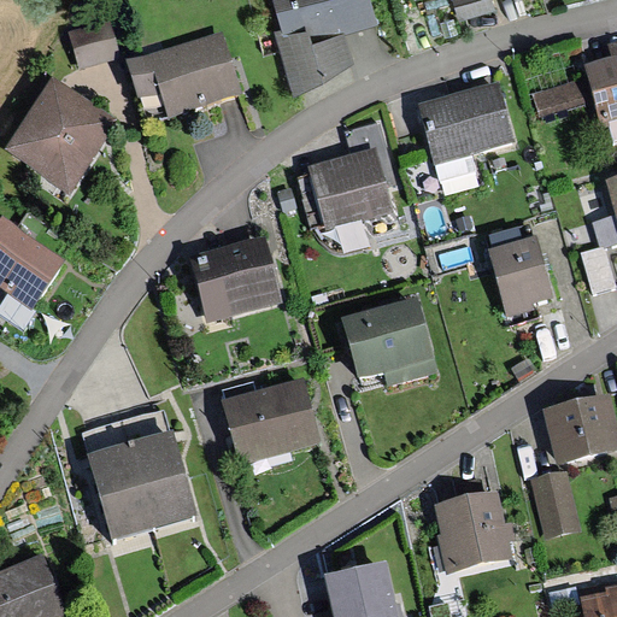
[(293,98),(353,62),(345,36),(380,25),(371,0),(271,0),(281,30),(272,33),(293,98)]
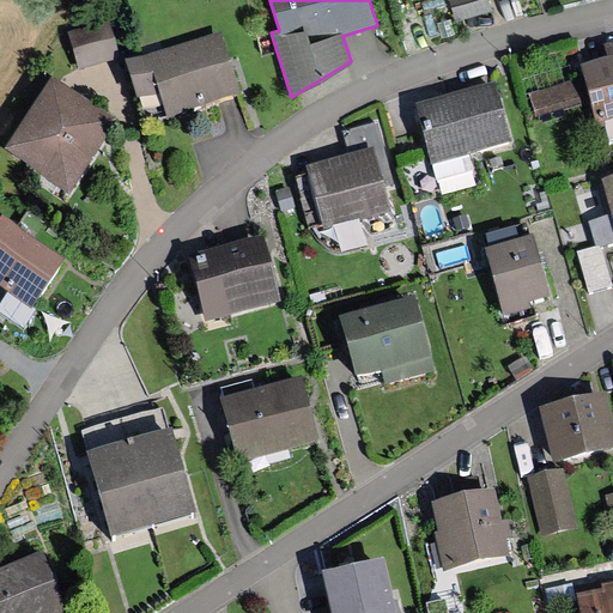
[(413,0),(414,2),(423,0),(449,0),(455,20),(493,10),(490,0),(413,0)]
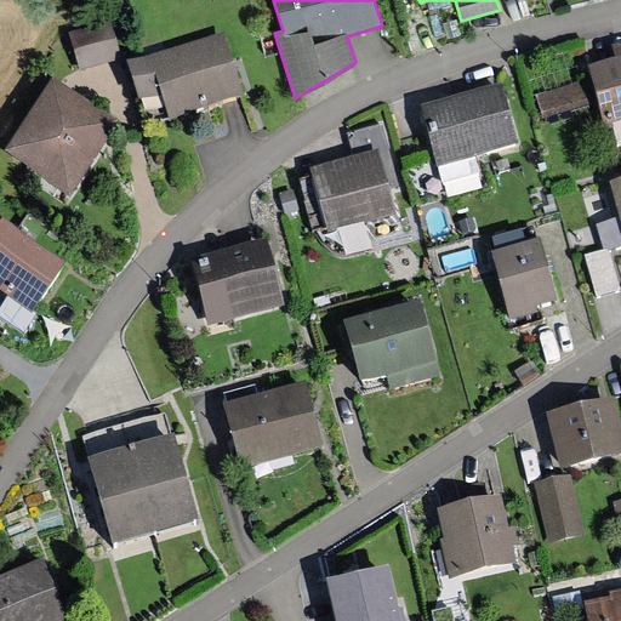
[(80,69),(121,56),(109,20),(67,33),(80,69)]
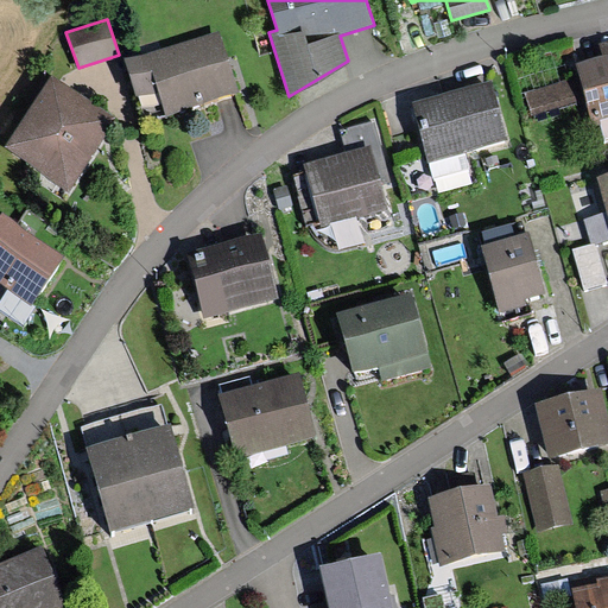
[(238,93),(219,31),(128,58),(139,96),(159,90),(166,114),(238,93)]
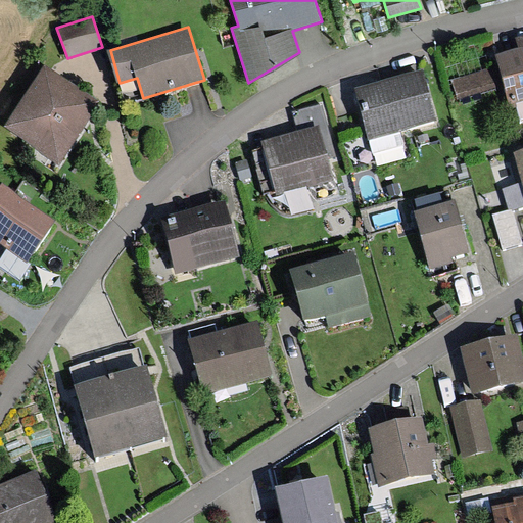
[(520,48),(496,55),(511,107),(516,106),(519,120),(522,117),(522,36),(517,38),(520,48)]
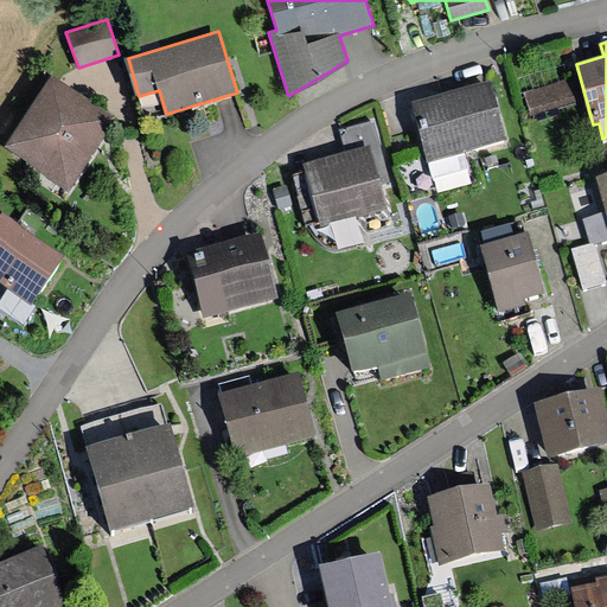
[(116,119),(51,75),(2,147),(68,191),(116,119)]
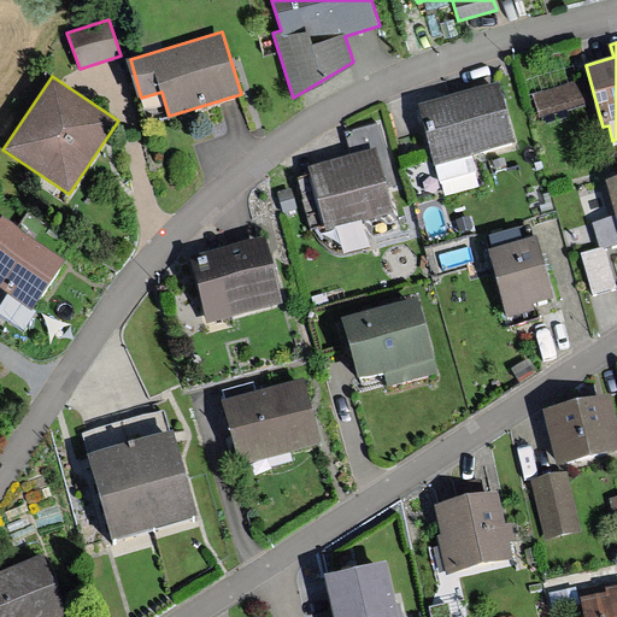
[(515,142),(498,80),(418,101),(439,180),(475,170),(470,154),(515,142)]
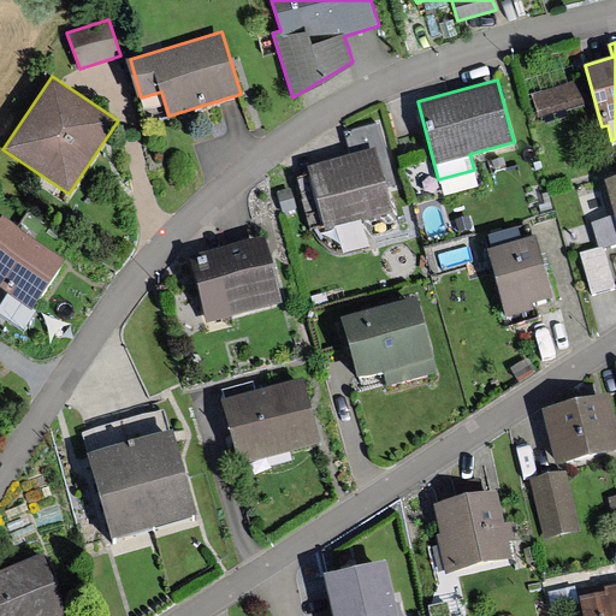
[(576,81),(532,94),(539,116),(582,104),(576,81)]
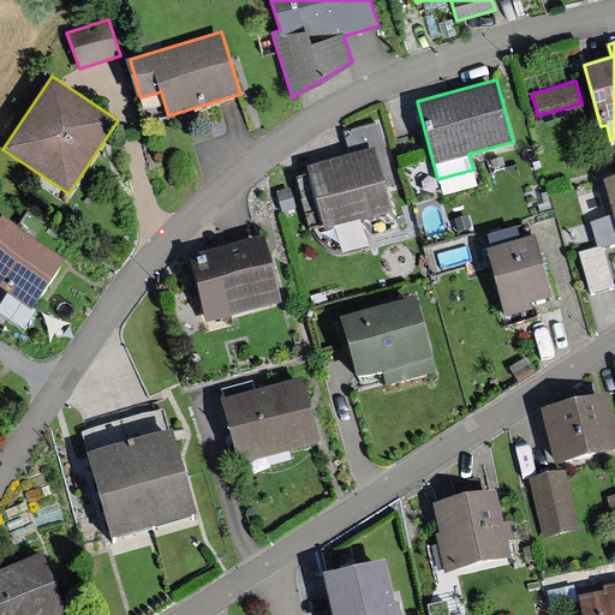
[(383,215),(368,159),(294,179),(309,234),(383,215)]
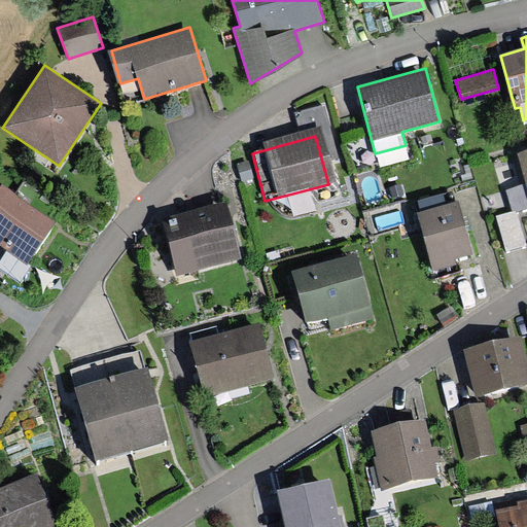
[(526,149),(518,153),(526,183),(526,149)]
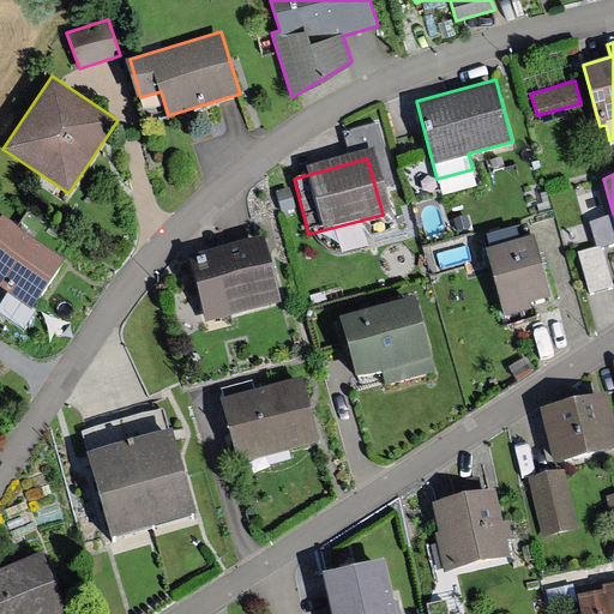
[(0,287),(31,308),(66,259),(0,214),(0,287)]
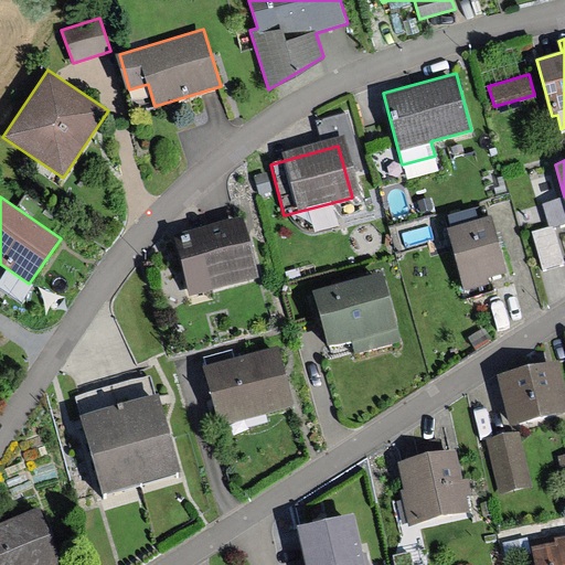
[(564,223),(564,198),(544,204),(551,227),(554,226),(564,223)]
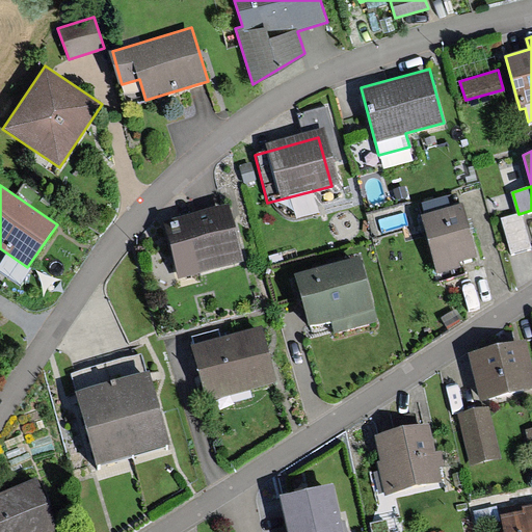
[(423,203),(425,213),(422,214),(437,273),(462,266),(461,261),(478,257),(463,204),(459,205),(456,193),(423,203)]
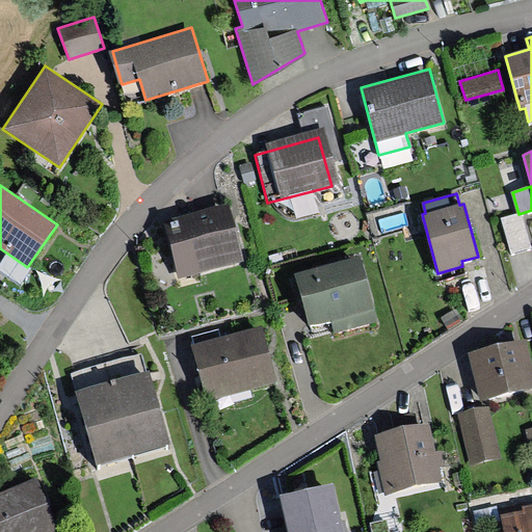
[(178,276),(242,260),(228,206),(164,221),(178,276)]
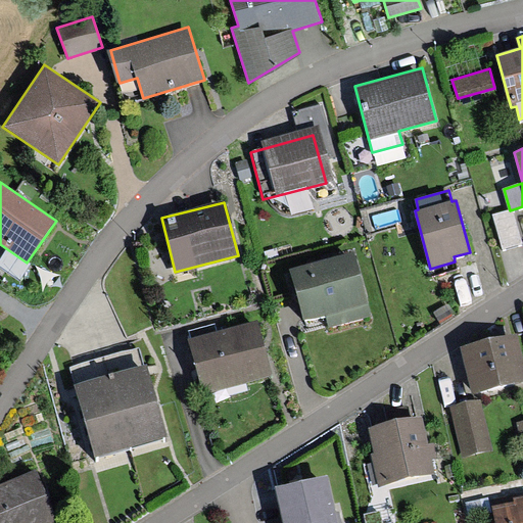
[(522,243),(513,209),(510,210),(492,216),(503,249),(522,243)]
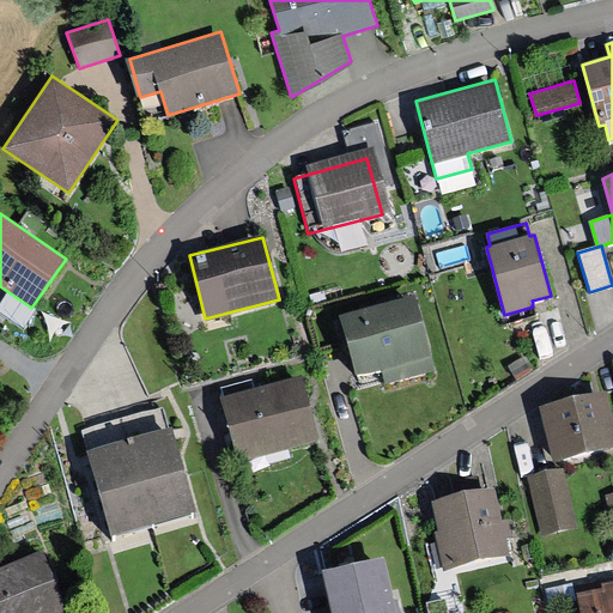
[(424,372),(407,311),(339,329),(356,392),(424,372)]
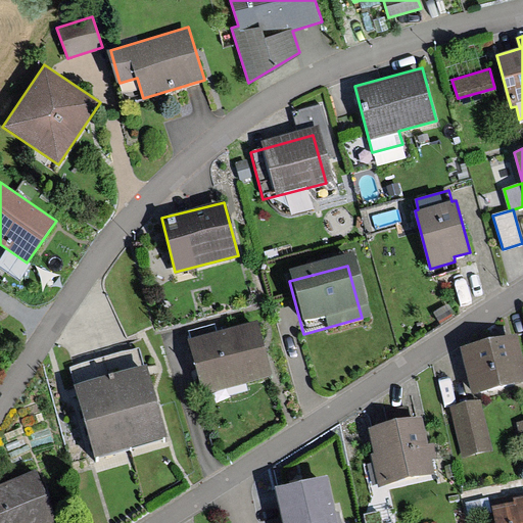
[(271,377),(256,323),(188,340),(203,394),(271,377)]
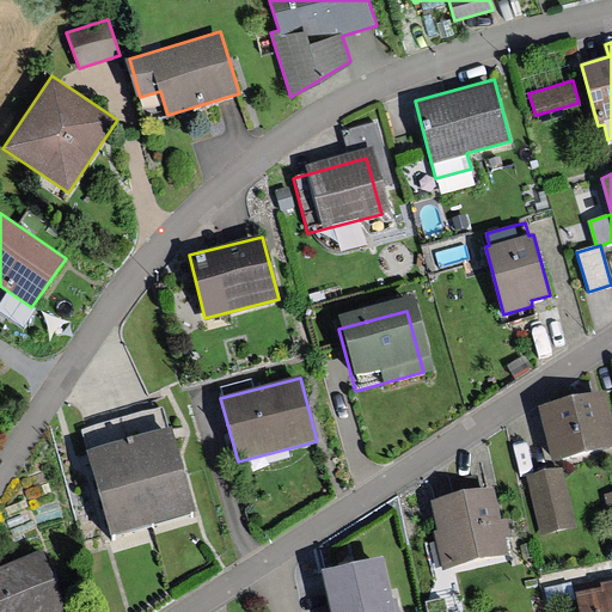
[(611,409),(607,389),(539,405),(554,463),(611,448),(611,409)]
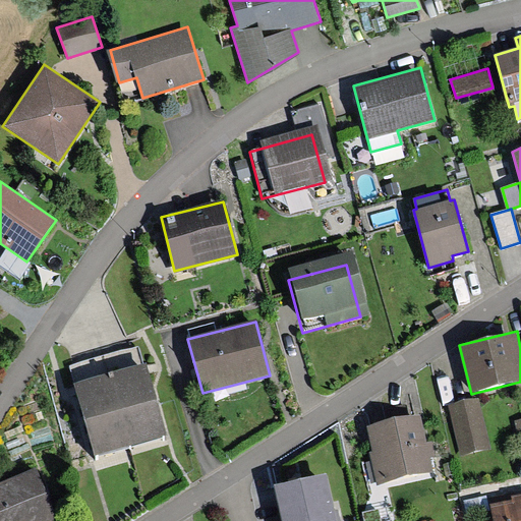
[(147,363),(142,364),(137,348),(70,367),(75,383),(73,384),(93,455),(167,435),(147,363)]
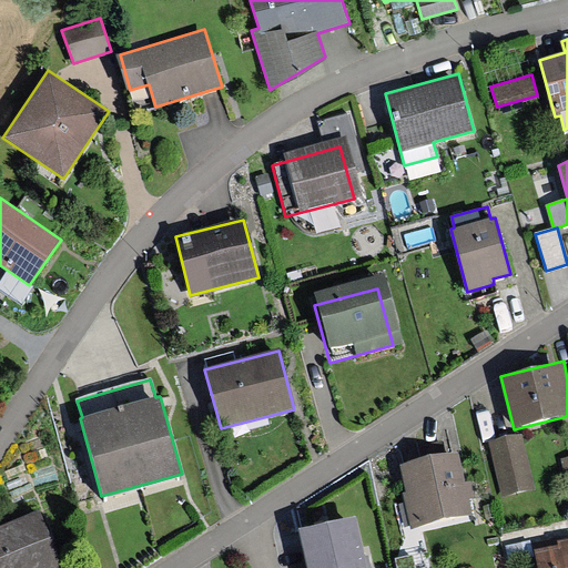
[(521,434),(489,442),(501,497),(535,489),(521,434)]
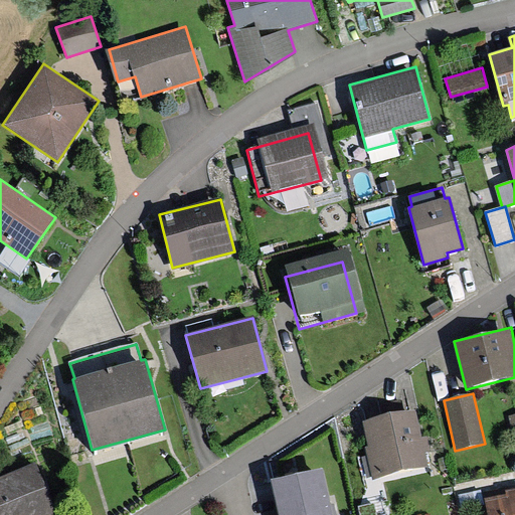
[(414,408),(362,421),(368,446),(365,446),(373,478),(427,465),(414,408)]
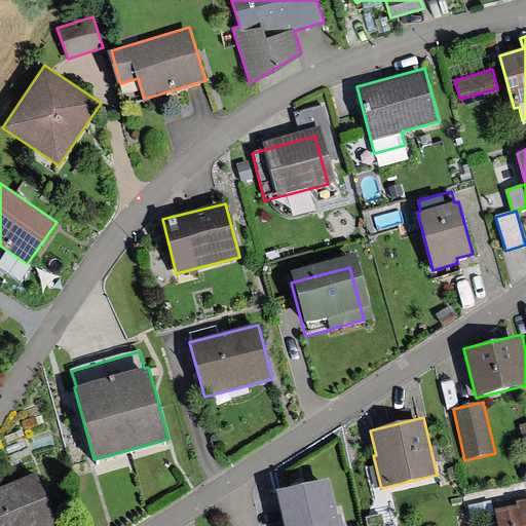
[(0,525),(53,525),(58,524),(35,473),(0,487),(0,525)]
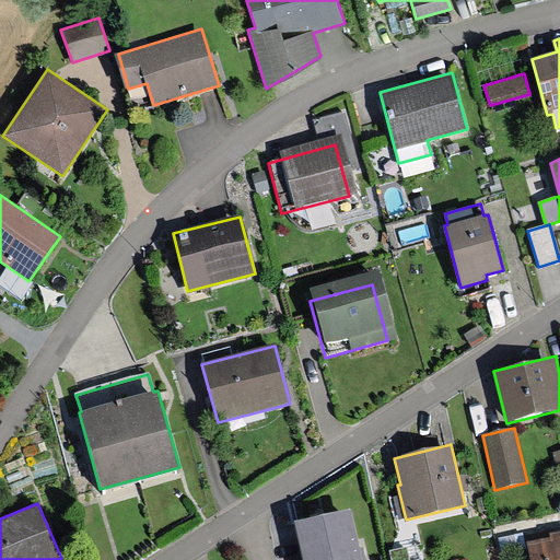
[(361,559),(350,512),(298,524),(304,559),(361,559)]
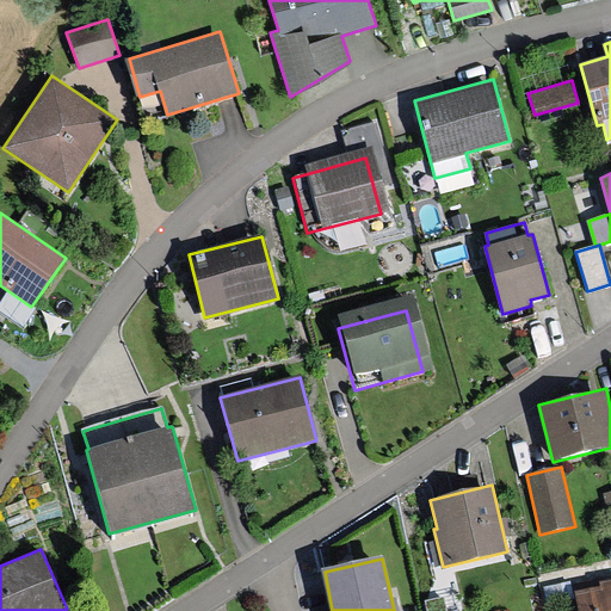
[(571,584),(543,590),(548,610),(575,605),(571,584)]
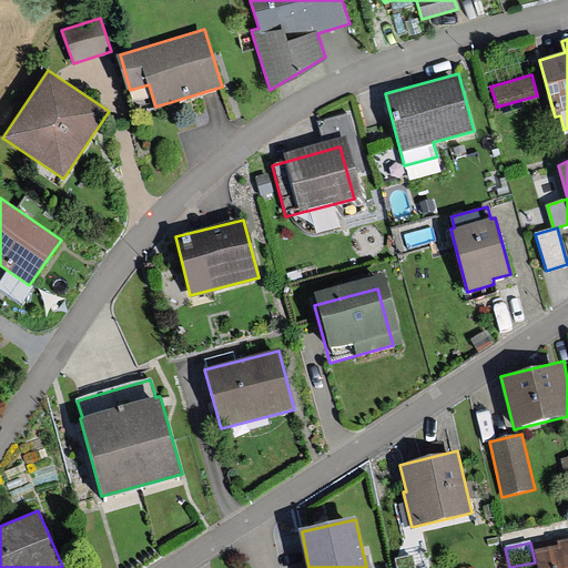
[(567,567),(567,544),(535,551),(537,567),(567,567)]
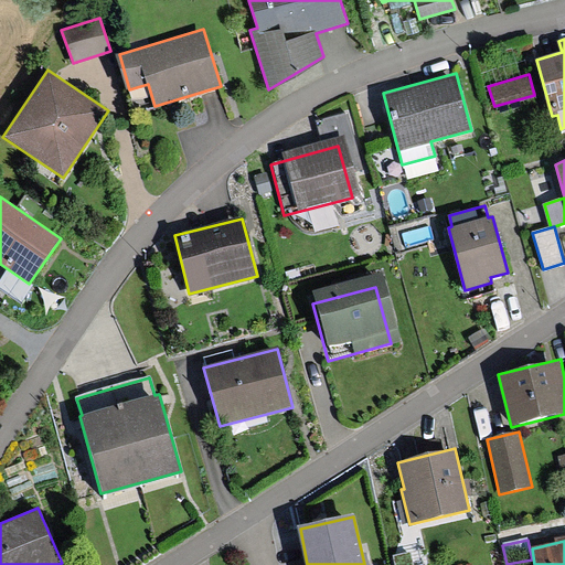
[(414,564),(412,552),(394,556),(395,564),(414,564)]
